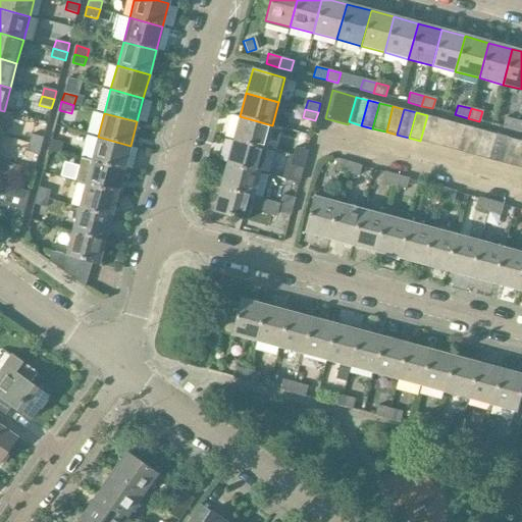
[(430,144),(437,118),(427,115),(420,141),(430,144)]
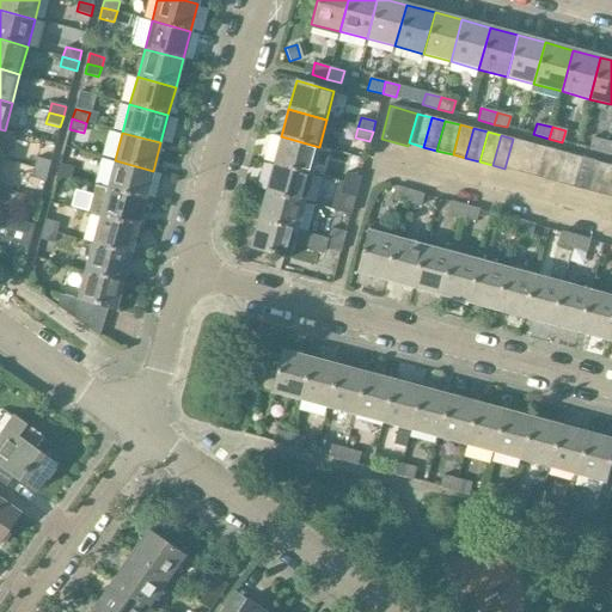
[(311,175),(319,147),(281,136),(274,164),(311,175)]
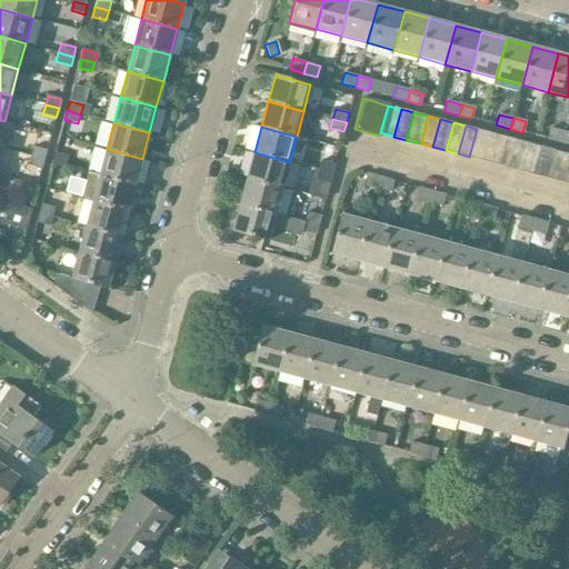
[(561,143),(565,132),(550,128),(547,139),(561,143)]
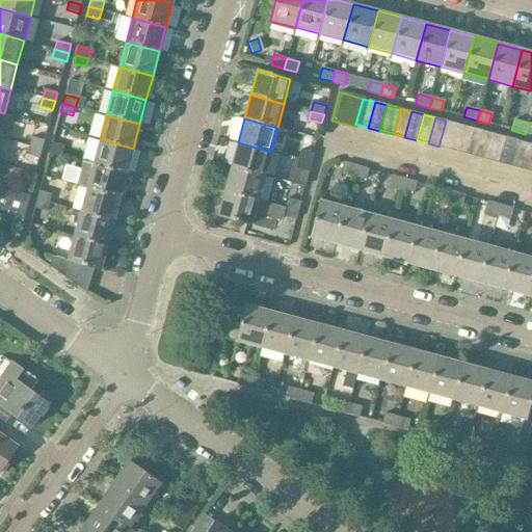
[(451,150),(458,124),(446,121),(439,147),(451,150)]
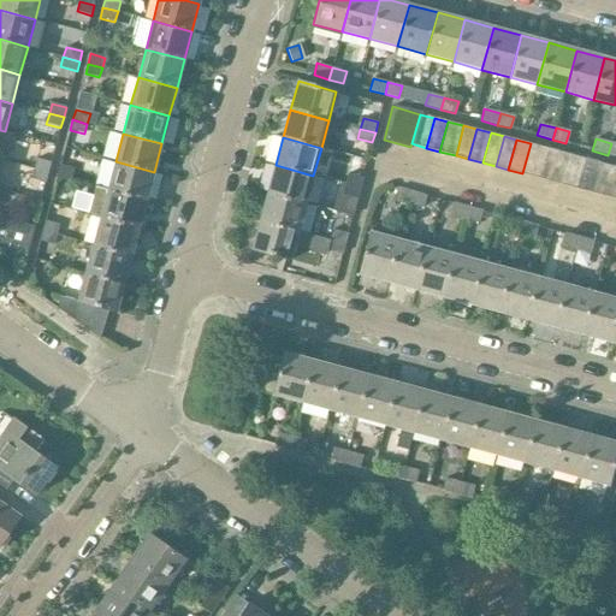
[(537,177),(544,147),(531,143),(522,173),(537,177)]
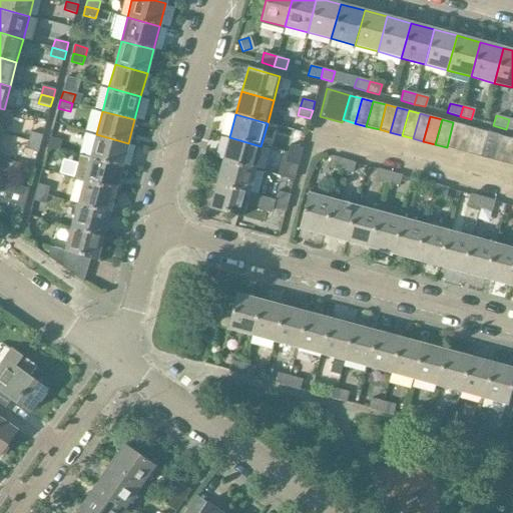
[(457,150),(464,125),(453,122),(447,147),(457,150)]
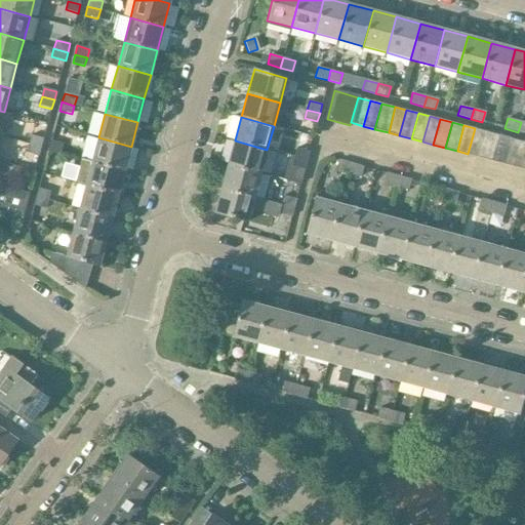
[(480,158),(487,132),(475,128),(468,154),(480,158)]
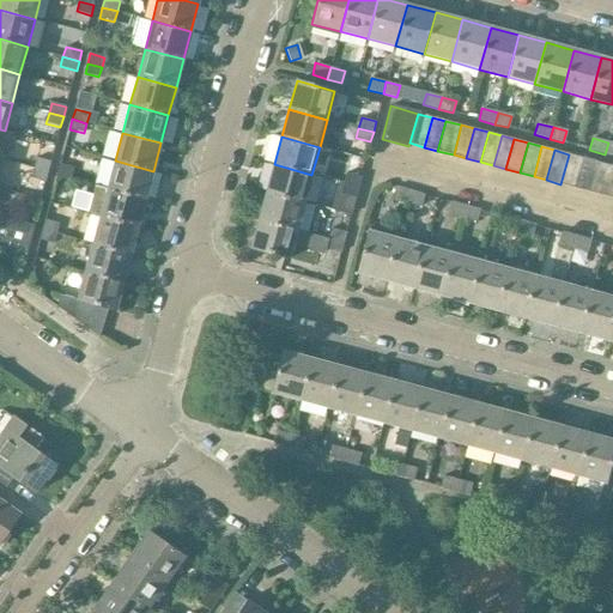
[(574,187),(582,157),(569,155),(560,184),(574,187)]
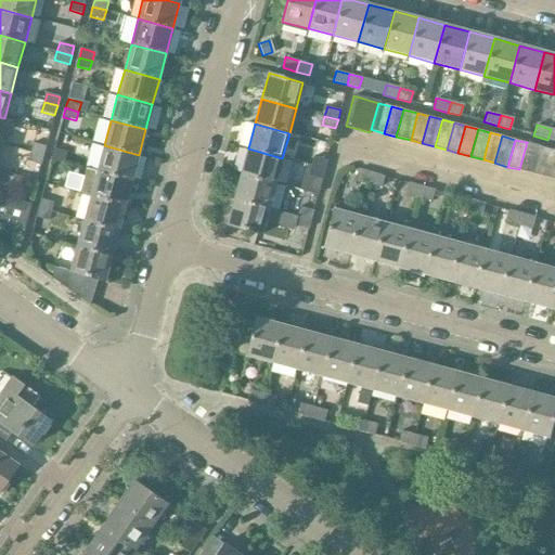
[(532,173),(540,146),(527,142),(519,169),(532,173)]
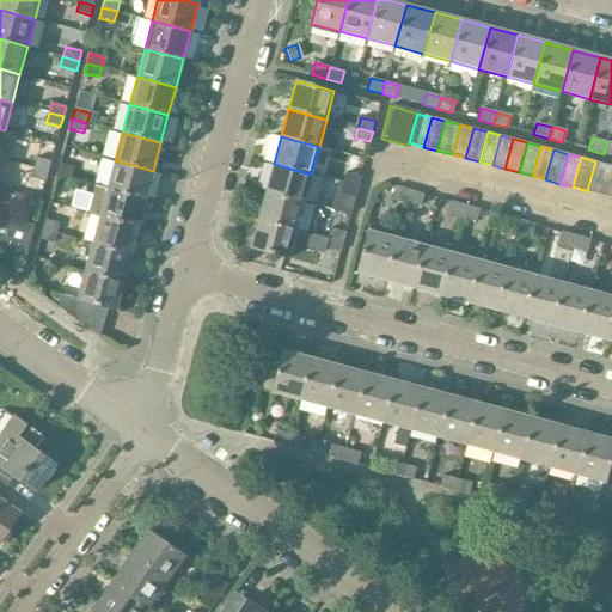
[(48,172),(50,163),(36,158),(34,169),(48,172)]
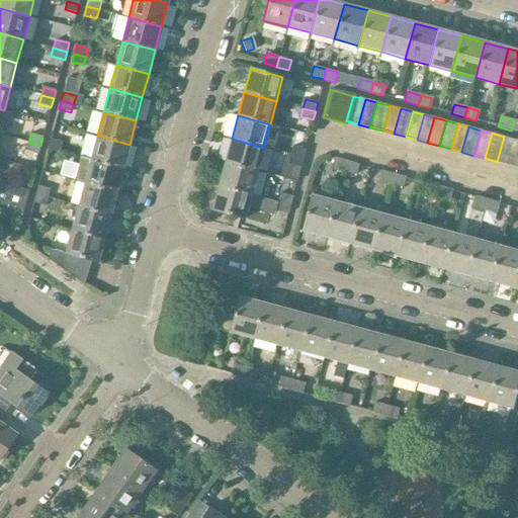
[(123,168),(130,145),(97,136),(90,159),(123,168)]
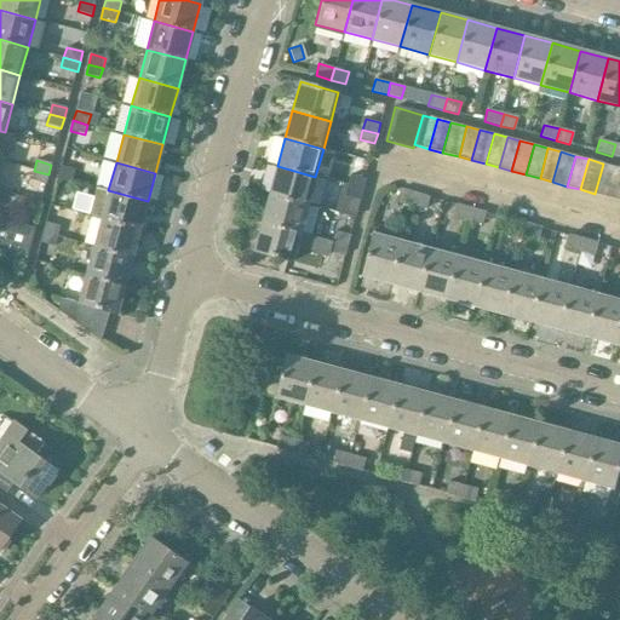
[(608,197),(616,167),(603,164),(595,194),(608,197)]
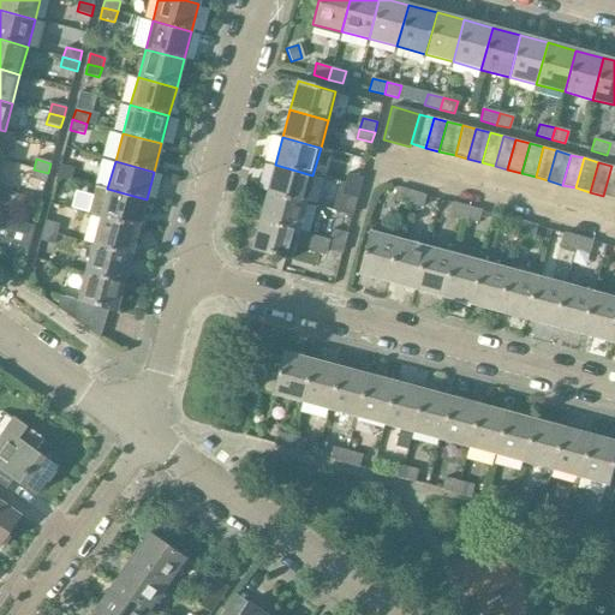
[(305,203),(312,175),(275,165),(267,193),(305,203)]
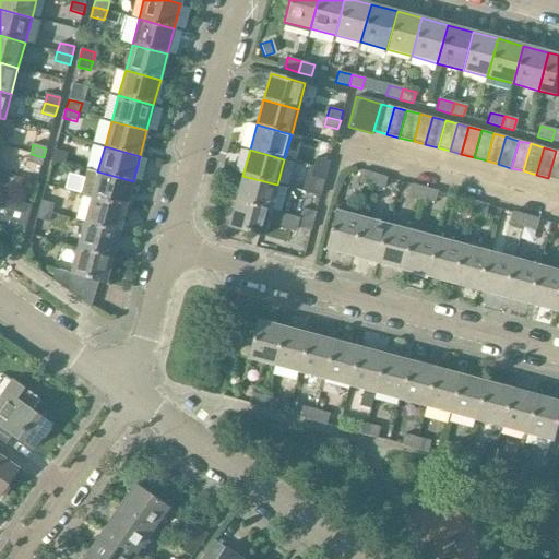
[(66,163),(68,154),(55,151),(52,159),(66,163)]
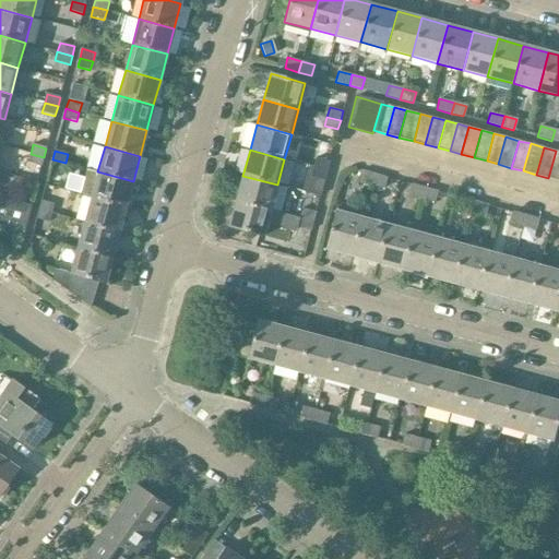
[(558,180),(558,151),(556,151),(548,178),(558,180)]
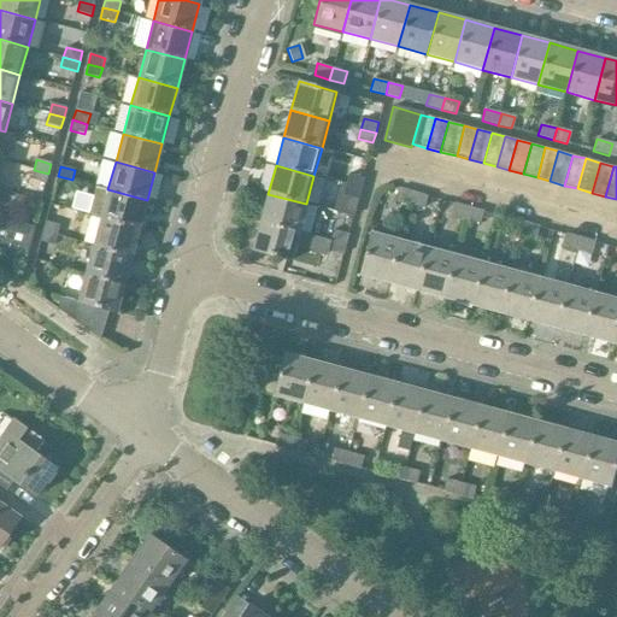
[(45,184),(48,174),(34,170),(31,180),(45,184)]
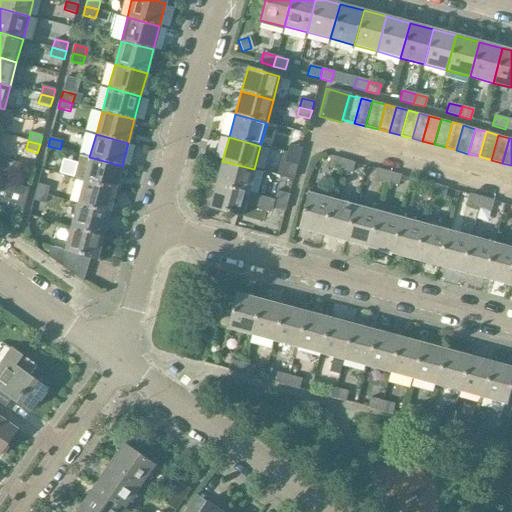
[(299,156),(301,148),(289,145),(287,153),(299,156)]
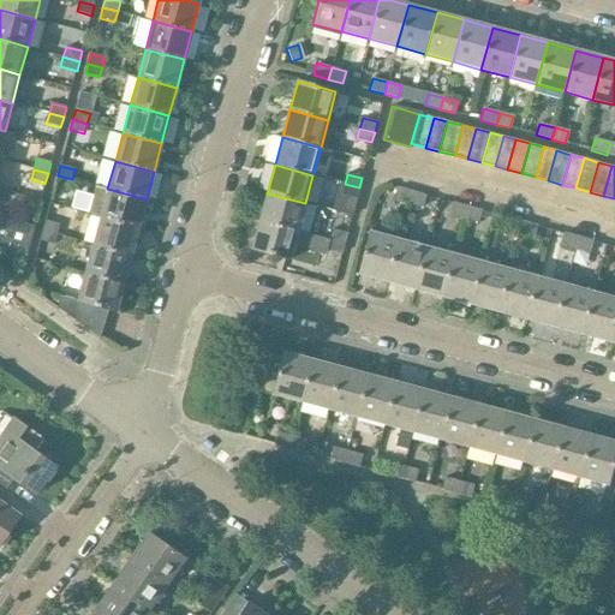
[(69,190),(72,179),(58,175),(54,186),(69,190)]
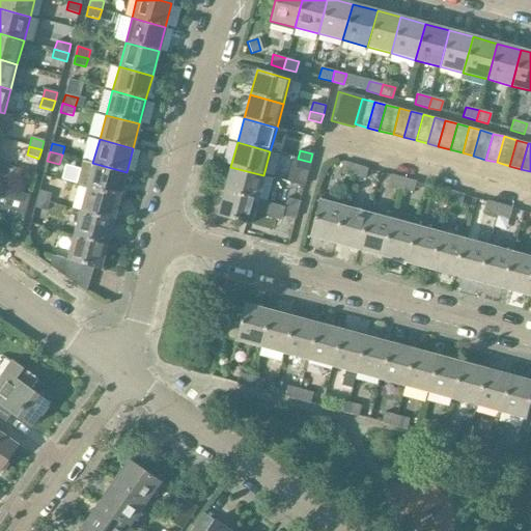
[(308,171),(310,162),(298,159),(295,167),(308,171)]
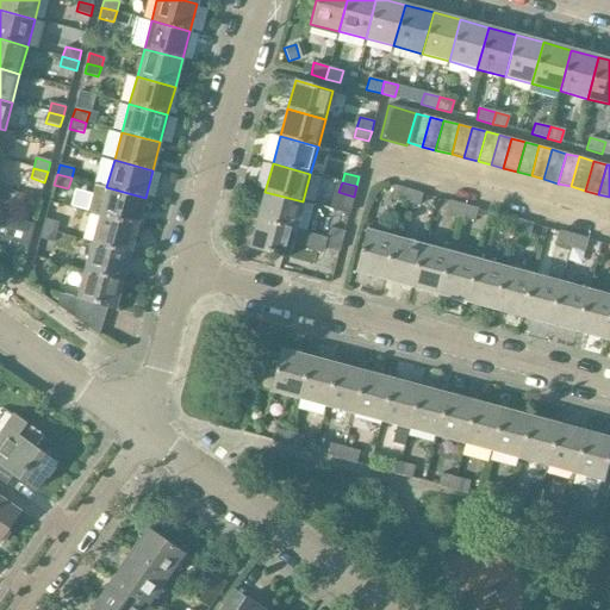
[(137,225),(145,198),(106,187),(95,185),(88,212),(99,216),(137,225)]
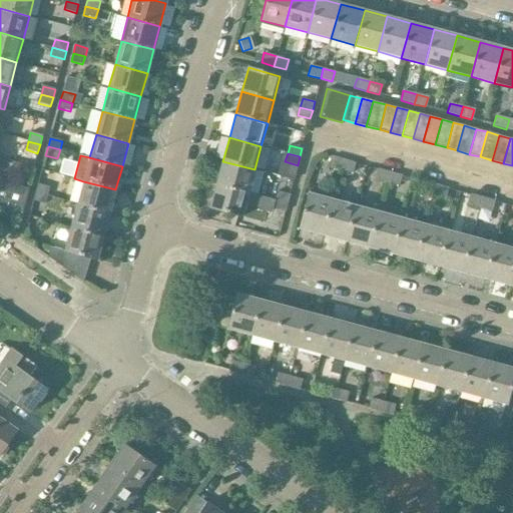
[(341,170),(343,160),(330,156),(328,166),(341,170)]
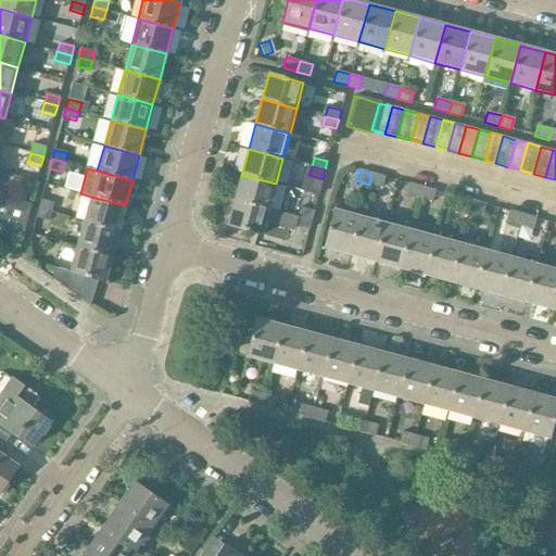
[(381,188),(384,177),(371,174),(369,185),(381,188)]
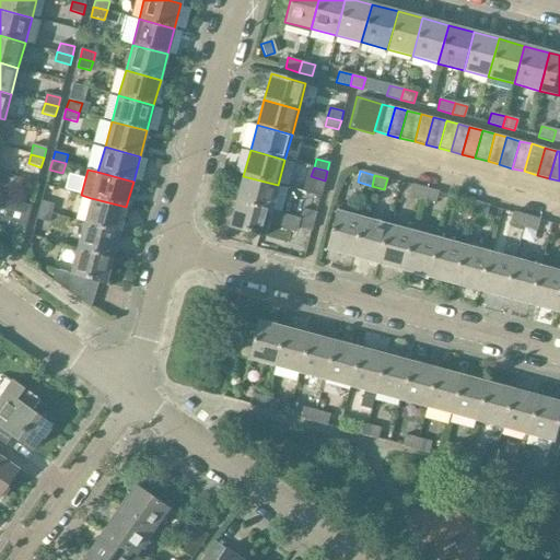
[(271,210),(278,185),(243,176),(236,201),(271,210)]
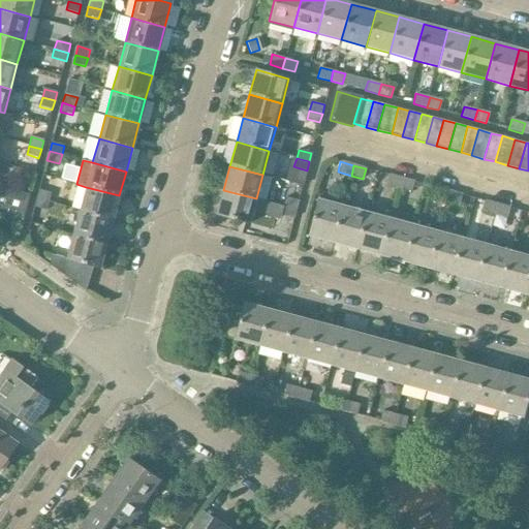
[(28,190),(32,173),(20,168),(14,186),(28,190)]
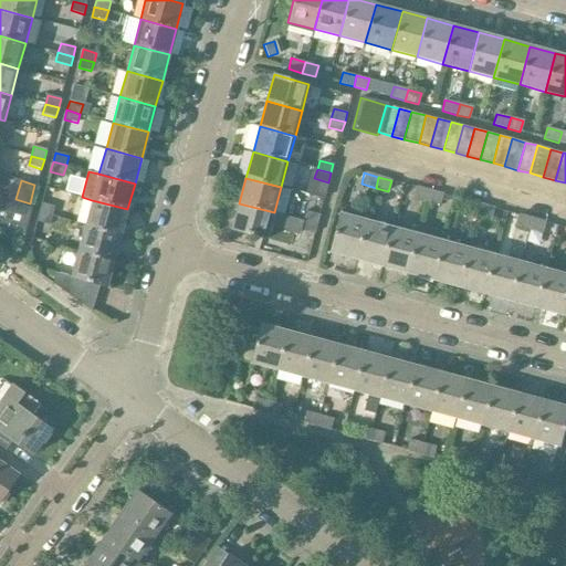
[(426,201),(429,190),(416,187),(412,198),(426,201)]
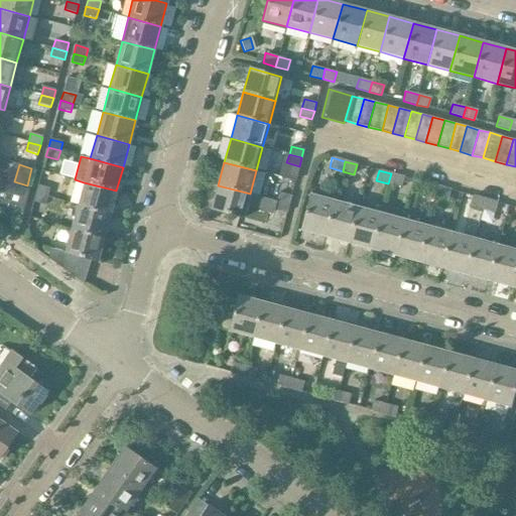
[(401,186),(404,177),(391,173),(388,183),(401,186)]
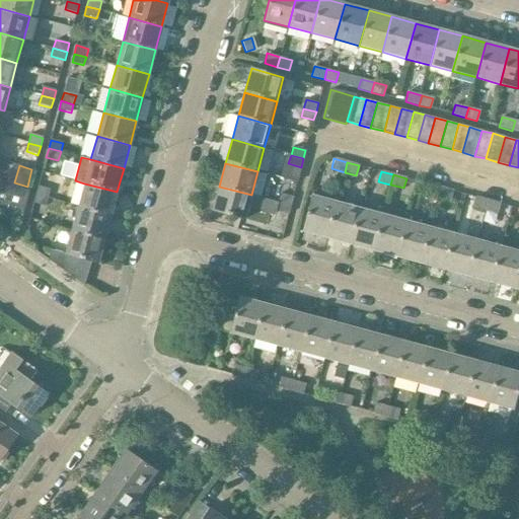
[(0,208),(22,214),(28,191),(0,182),(0,208)]
